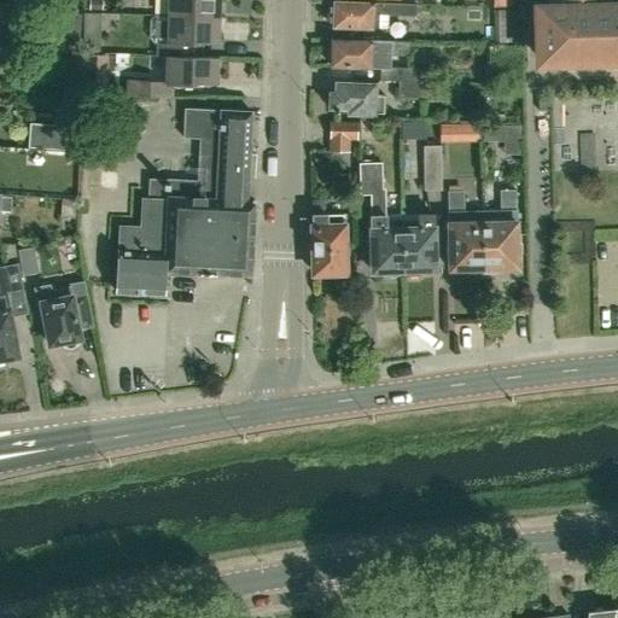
[(168,0),(168,15),(219,17),(219,0),(168,0)]
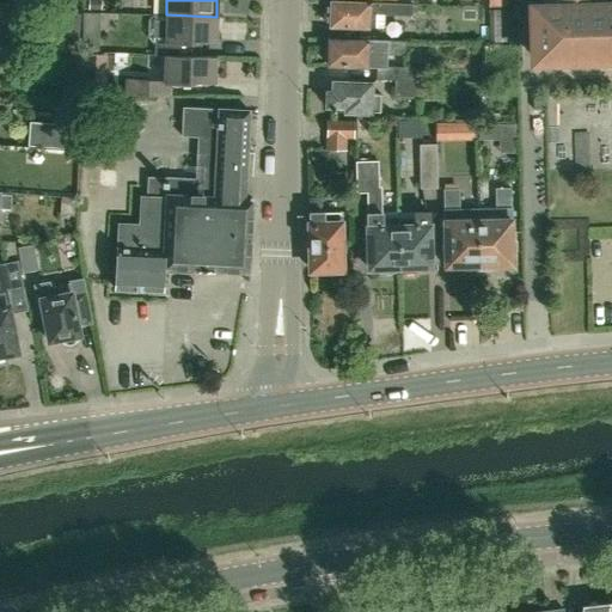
[(611,0),(546,0),(548,7),(533,8),(534,60),(611,57),(611,0)]
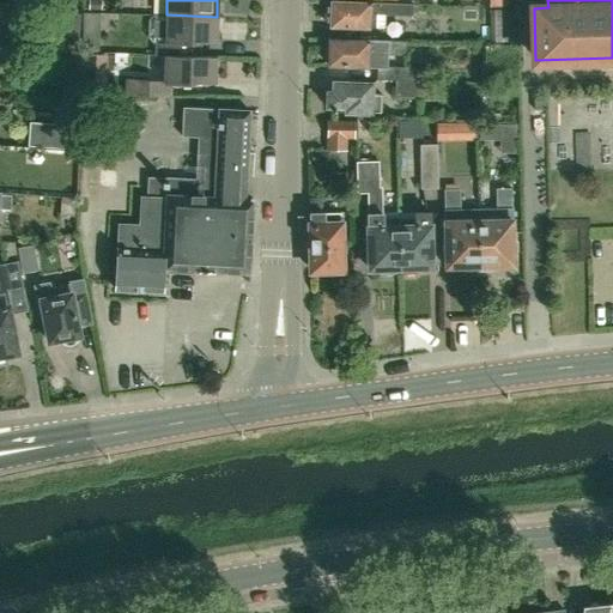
[(413,5),(371,4),(371,2),(332,1),(331,11),(328,12),(327,20),(331,23),(331,26),(375,28),(383,28),(384,14),(412,16),(413,5)]
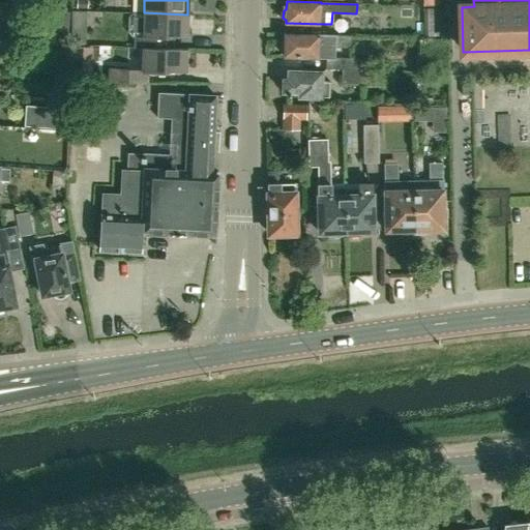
[(128,17),(128,32),(133,37),(135,37),(135,47),(143,48),(160,48),(160,36),(173,36),(186,37),(187,15),(144,12),(134,12),(128,17)]
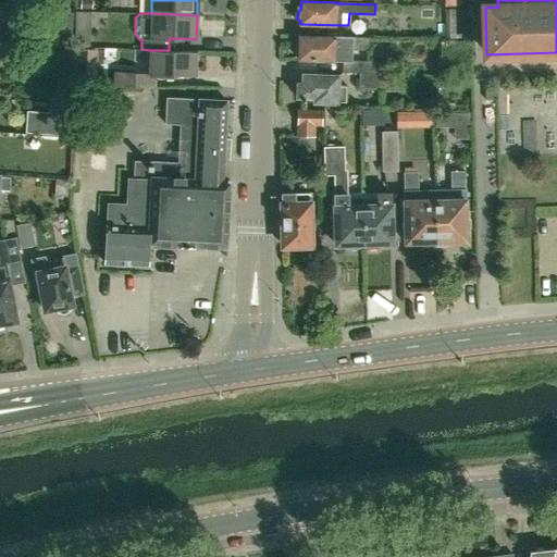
[(62,15),(60,36),(71,37),(72,15),(62,15)]
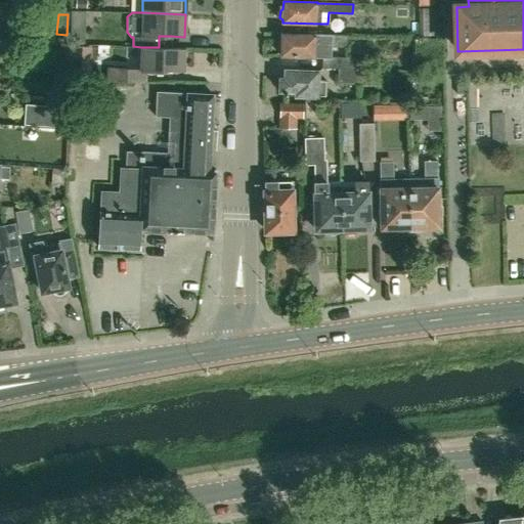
[(321,68),(341,69),(361,70),(361,58),(331,57),(332,47),(347,48),(348,36),(313,34),(313,35),(281,34),(281,41),(278,41),(277,53),(280,53),(280,56),(322,57),(321,68)]
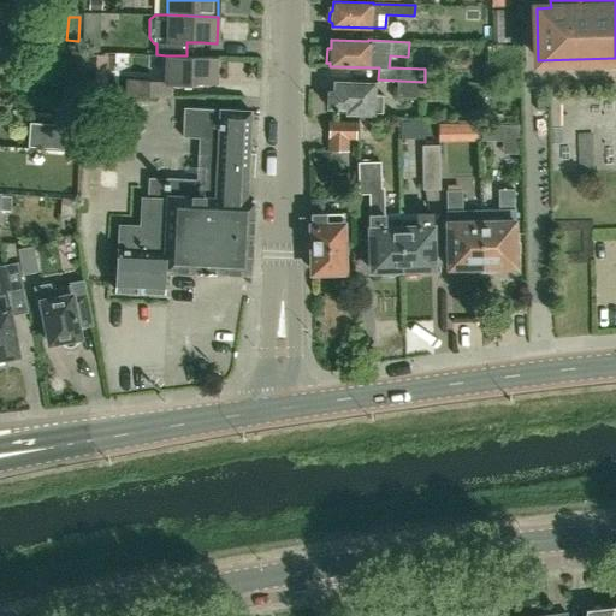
[(217,57),(201,57),(166,55),(165,81),(165,84),(173,84),(193,86),(196,83),(215,83),(217,57)]
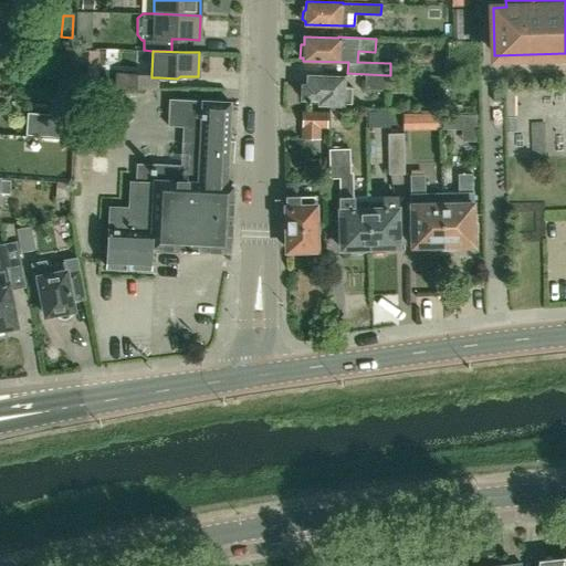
[(158,90),(159,77),(152,77),(152,74),(116,73),(116,88),(144,90),(158,90)]
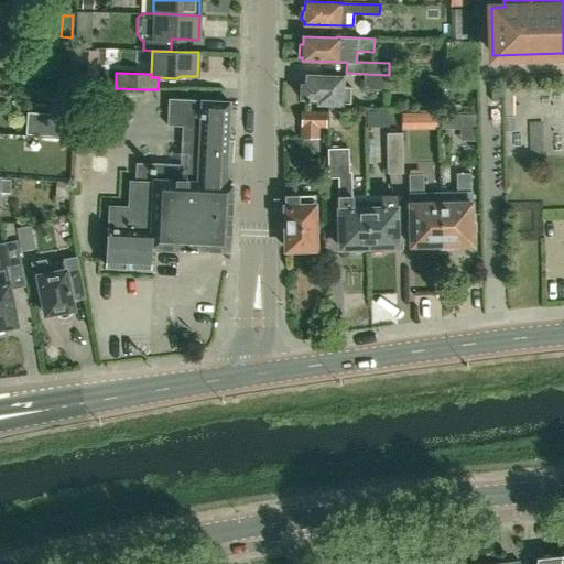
[(388,90),(389,75),(367,74),(367,89),(388,90)]
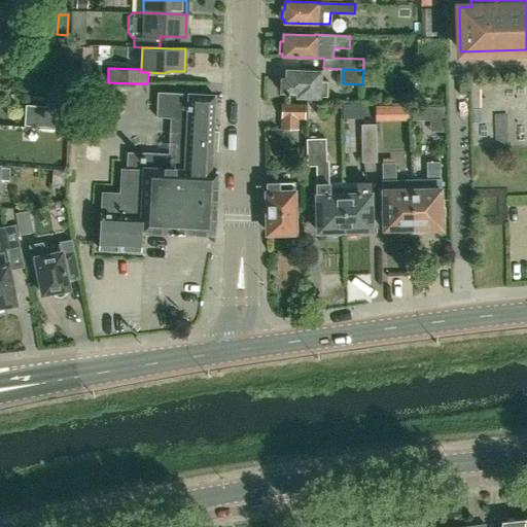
[(326,97),(326,80),(320,80),(320,71),(286,70),(286,79),(281,79),(281,92),(286,92),(286,96),(326,97)]
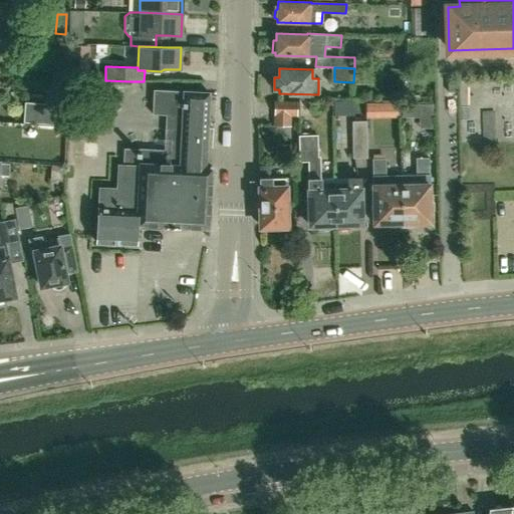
[(209,227),(212,167),(205,167),(209,93),(154,90),(153,114),(166,115),(165,151),(141,149),(141,150),(123,149),(123,166),(118,165),(117,189),(139,190),(138,225),(166,226),(166,227),(179,228),(179,227),(207,228),(207,229),(209,229),(209,227)]
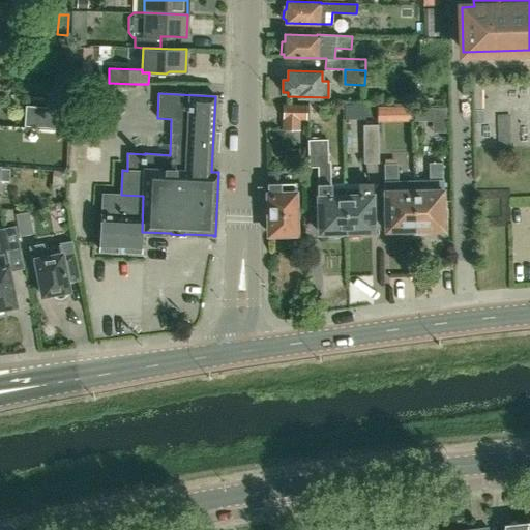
[(320,104),(308,104),(308,121),(320,121),(320,104)]
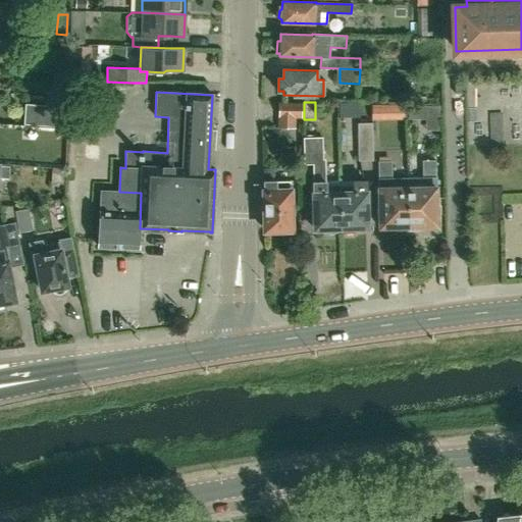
[(301,118),(302,104),(278,103),(278,128),(295,129),(296,118),(301,118)]
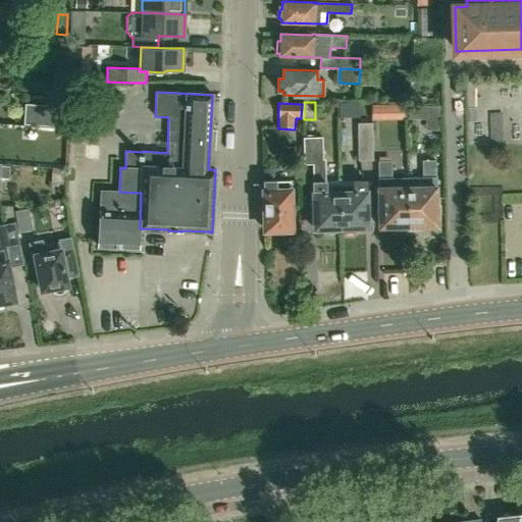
[(407,116),(441,117),(441,107),(408,106),(407,116)]
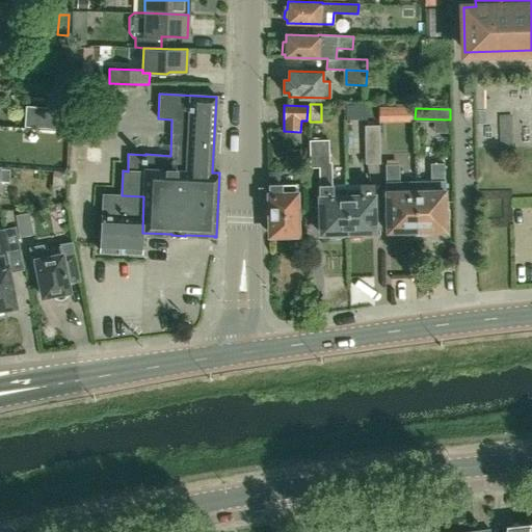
[(506,131),(517,130),(515,113),(504,115),(506,131)]
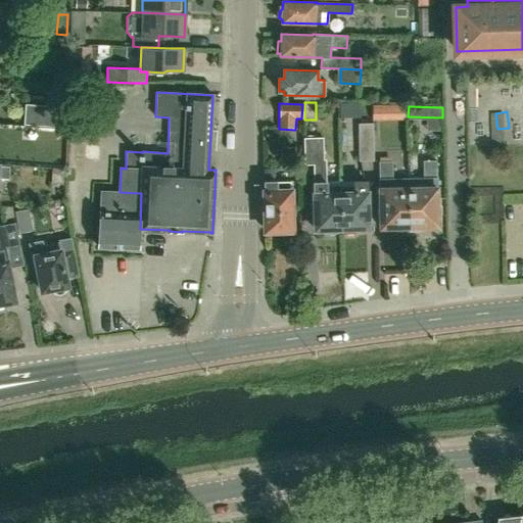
[(360,161),(373,161),(372,124),(359,125),(360,161)]
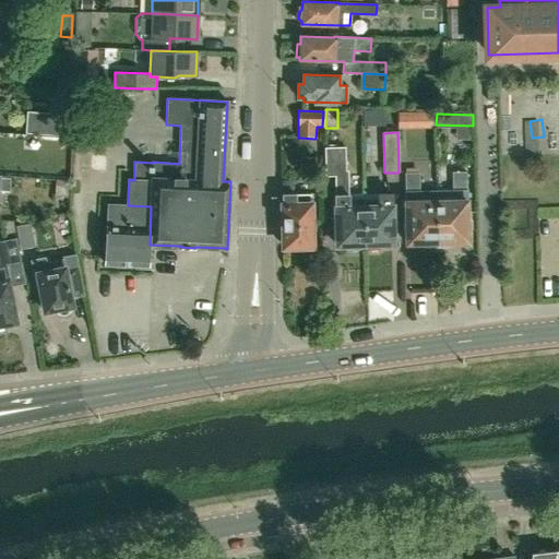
[(344,147),(326,149),(328,176),(336,176),(336,195),(335,195),(337,246),(349,246),(353,249),(360,249),(364,245),(366,245),(364,194),(349,194),(348,194),(347,171),(345,171),(344,147)]
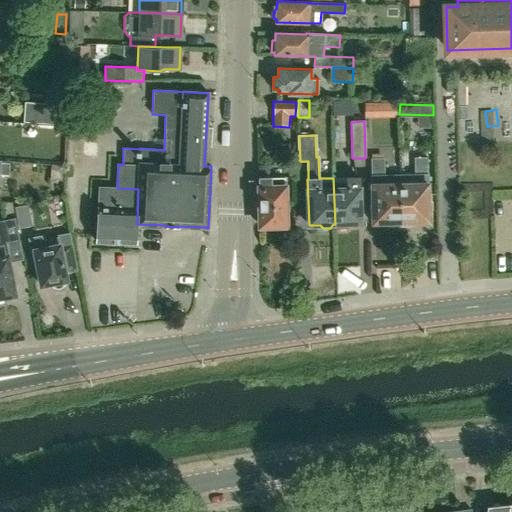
[(370,176),(371,176),(373,223),(388,223),(388,226),(400,226),(398,175),(384,175),(383,159),(371,159),(370,176)]
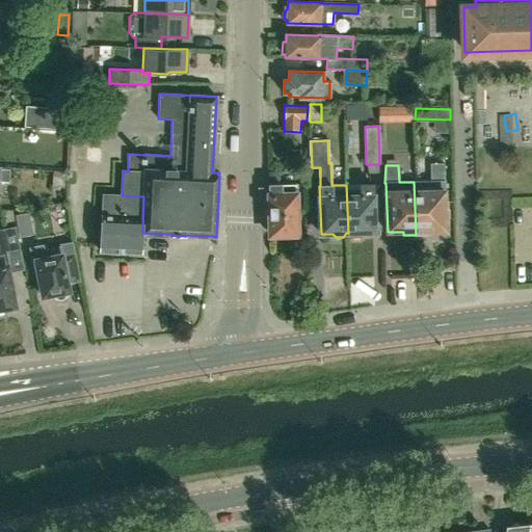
[(414,182),(416,235),(429,234),(429,231),(445,231),(444,181),(444,165),(430,166),(430,181),(414,182)]
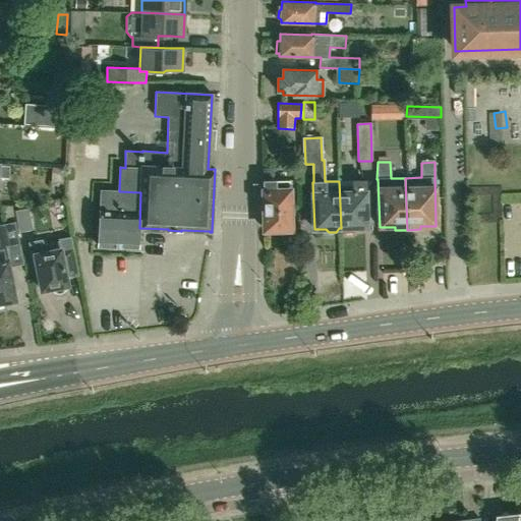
[(0,164),(0,178),(8,179),(9,167),(0,166),(0,164)]
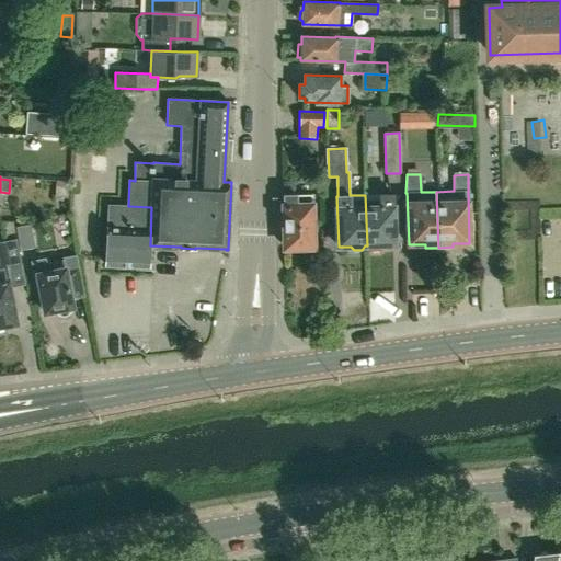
[(294,181),(284,181),(285,248),(313,248),(312,195),(294,195),(294,181)]
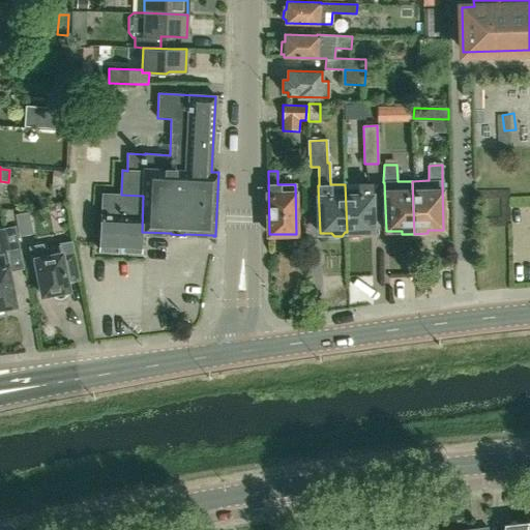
[(53,172),(53,186),(65,187),(65,173),(53,172)]
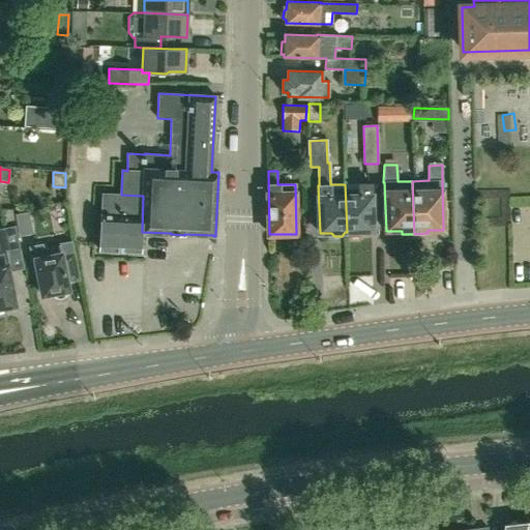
[(345,184),(347,232),(348,232),(352,236),(358,236),(361,232),(374,231),(372,183),(345,184)]
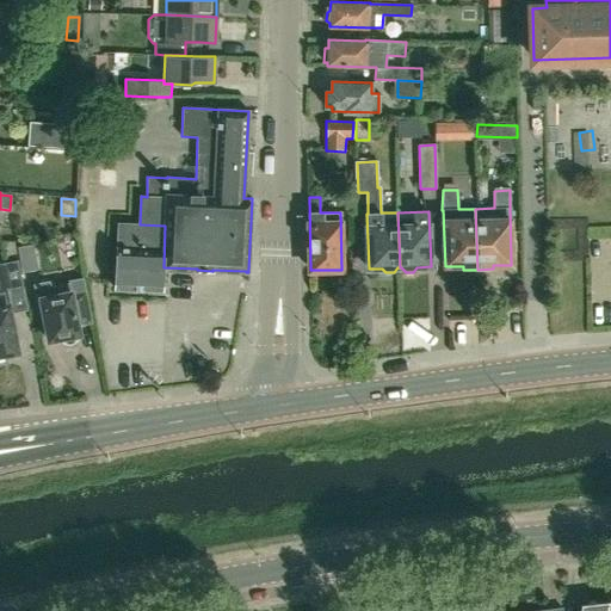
[(162,291),(164,267),(165,226),(140,224),(118,223),(115,289),(162,291)]
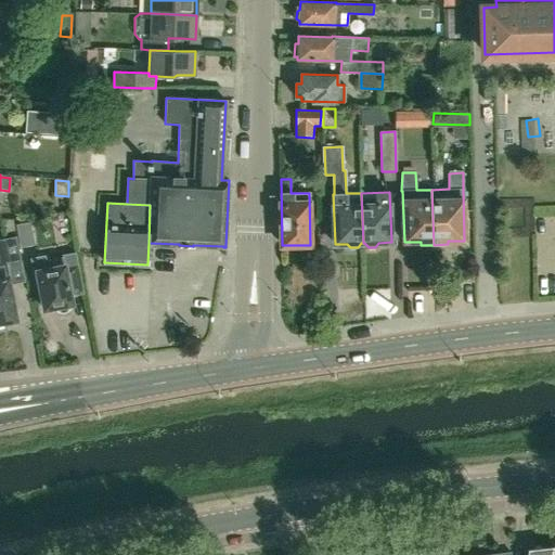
[(34,244),(30,222),(17,226),(22,247),(34,244)]
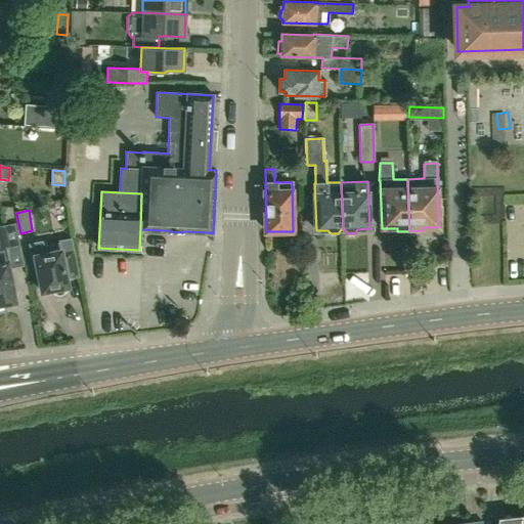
[(0,307),(3,307),(4,303),(14,301),(7,264),(9,263),(6,250),(20,248),(15,223),(0,226),(0,307)]
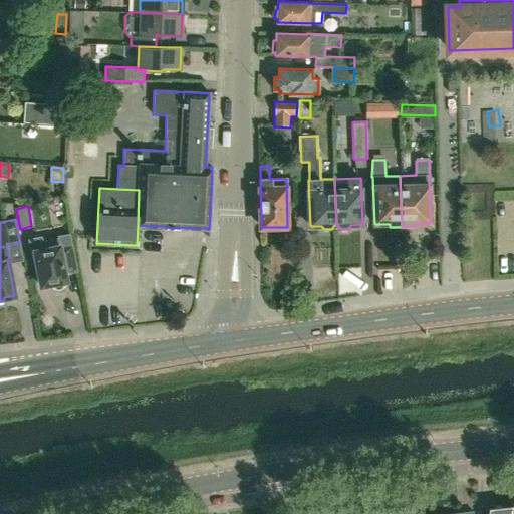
[(40,237),(29,239),(34,266),(36,265),(41,287),(52,284),(54,288),(59,290),(63,287),(64,282),(67,281),(65,274),(77,271),(71,245),(60,247),(44,250),(43,241),(42,237),(40,237)]
